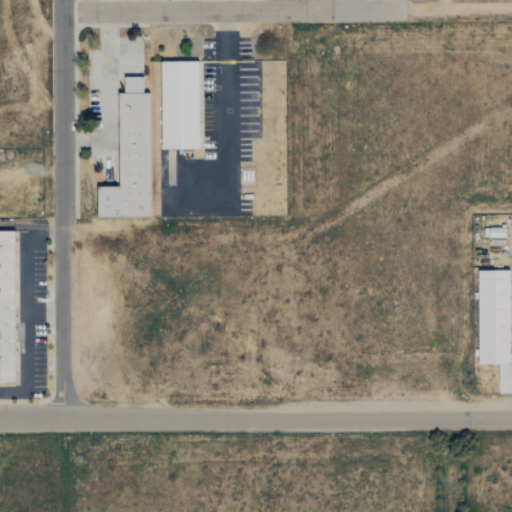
[(161,62),(199,62),(200,148),(162,148),(161,62)]
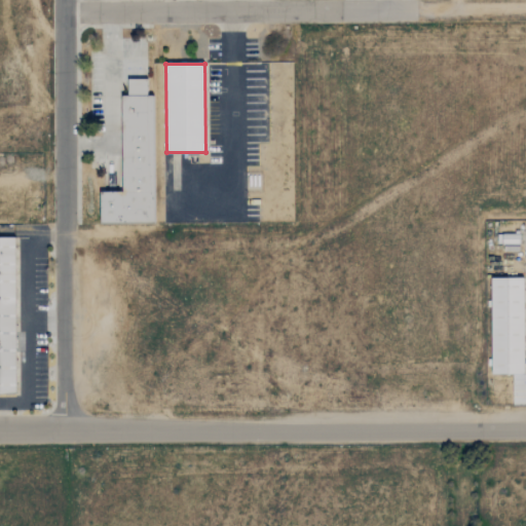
[(127,78),(147,78),(147,95),(127,95),(127,78)]
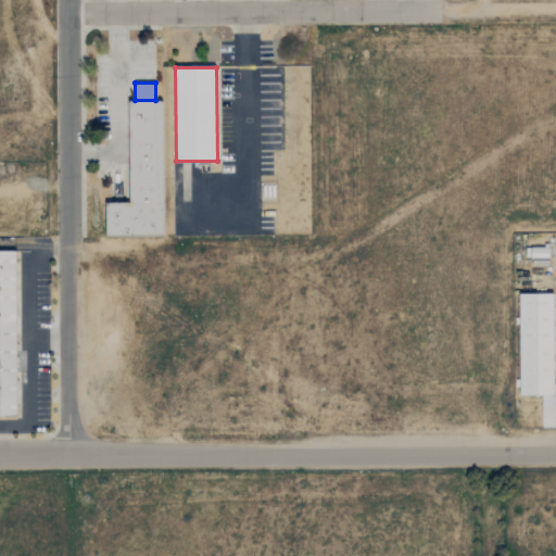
[(128,100),(135,100),(155,100),(162,101),(162,237),(106,235),(105,203),(130,202),(128,100)]
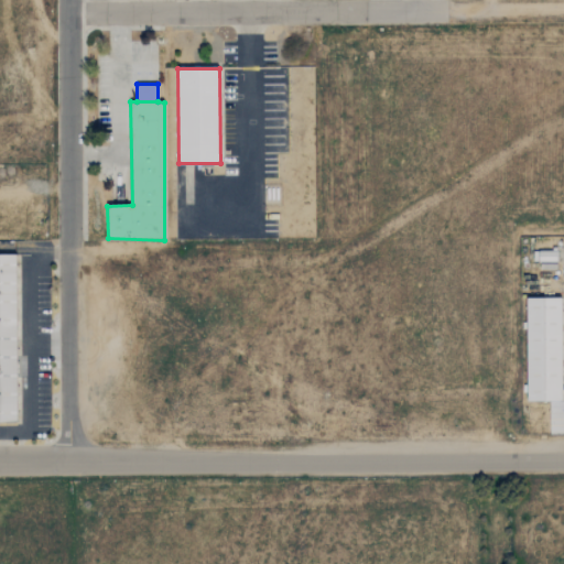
[(537,252),(538,270),(556,269),(556,251),(537,252)]
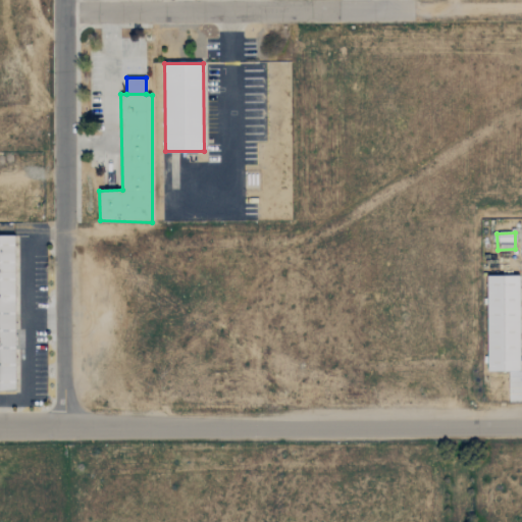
[(0,236),(17,236),(17,392),(0,392),(0,236)]
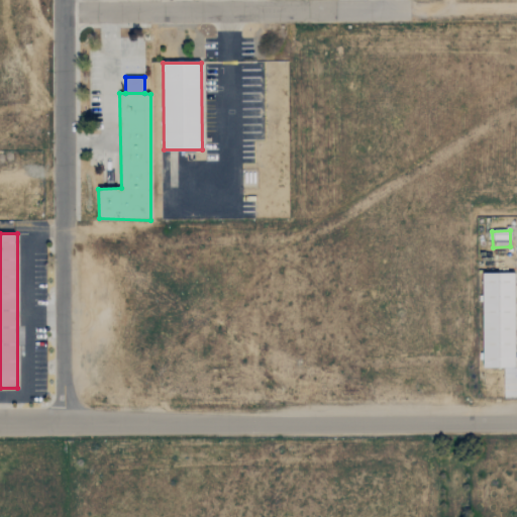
[(483,273),(516,273),(516,368),(483,368),(483,273)]
